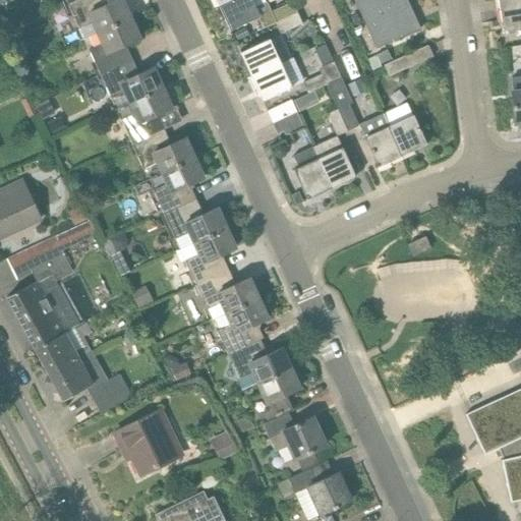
[(97,34),(129,18),(120,0),(116,0),(106,5),(103,0),(76,0),(67,5),(78,30),(92,23),(97,34)]
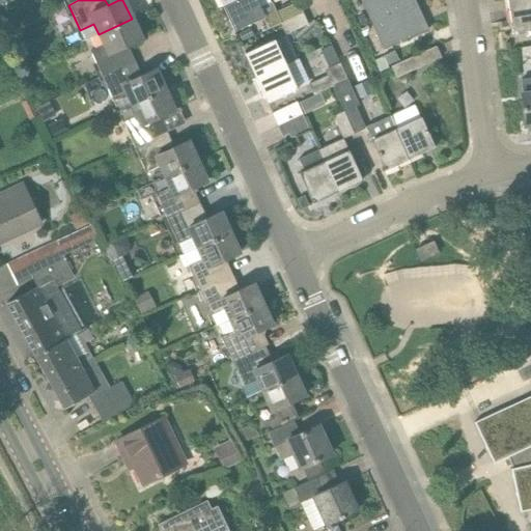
[(272,2),(259,8),(255,0),(236,0),(223,7),(233,32),(262,19),(268,29),(303,14),(298,2),(276,12),(272,2)]
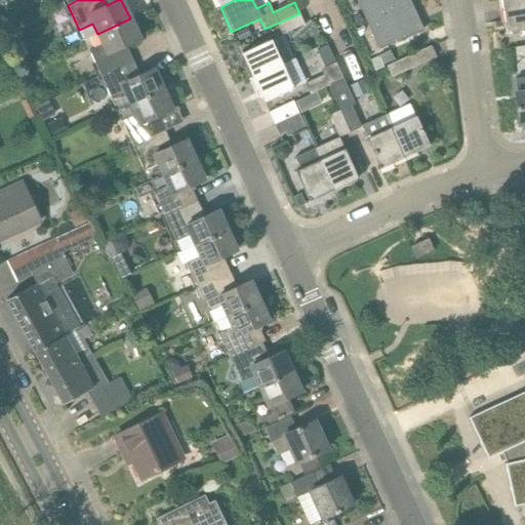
[(356,0),(366,22),(410,1),(409,0),(356,0)]
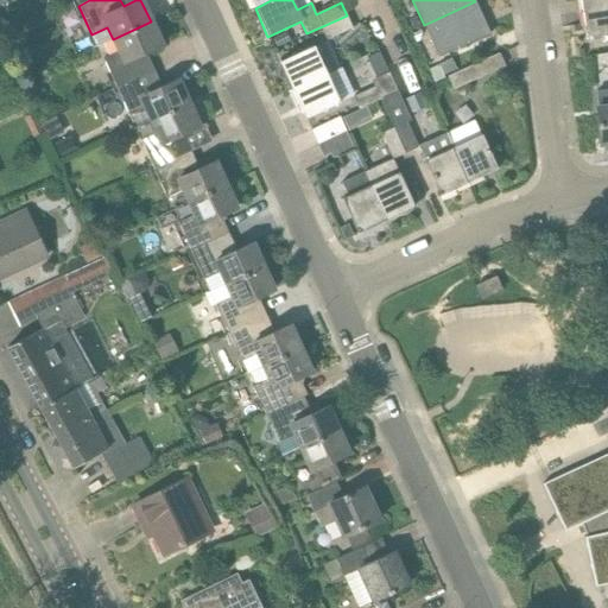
[(607,0),(580,0),(582,12),(607,7),(607,0)]
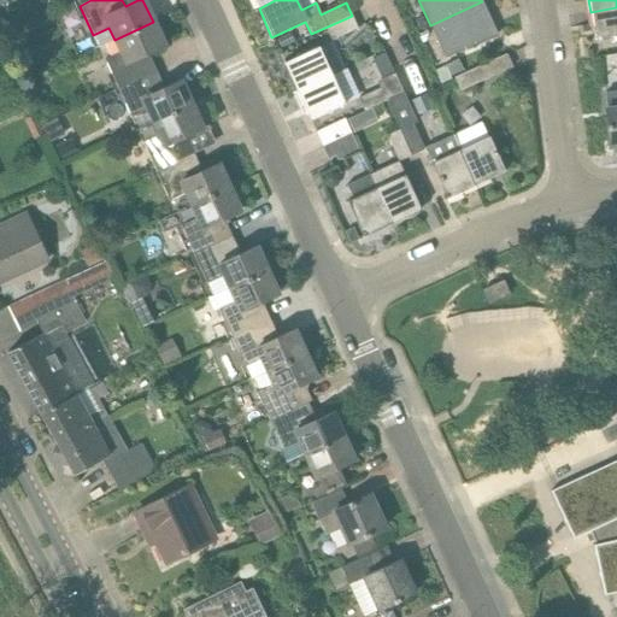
[(430,25),(446,58),(498,35),(482,1),(430,25)]
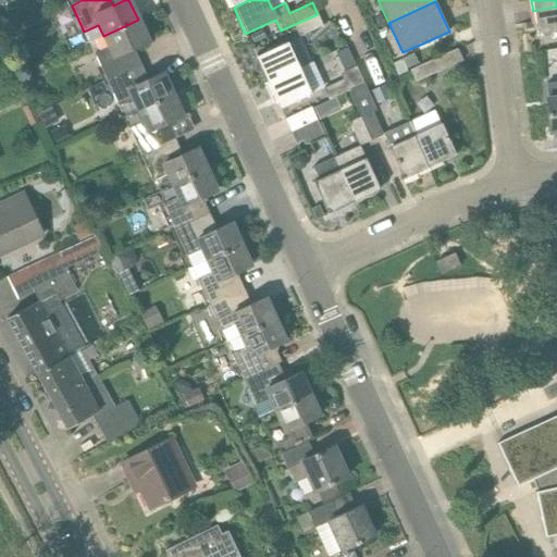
[(556,36),(556,7),(533,11),(537,39),(556,36)]
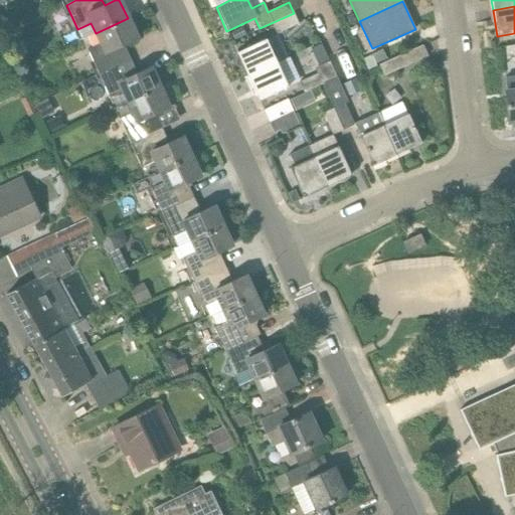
[(294,13),(260,28),(260,29),(272,23),(277,34),(299,24),(294,13)]
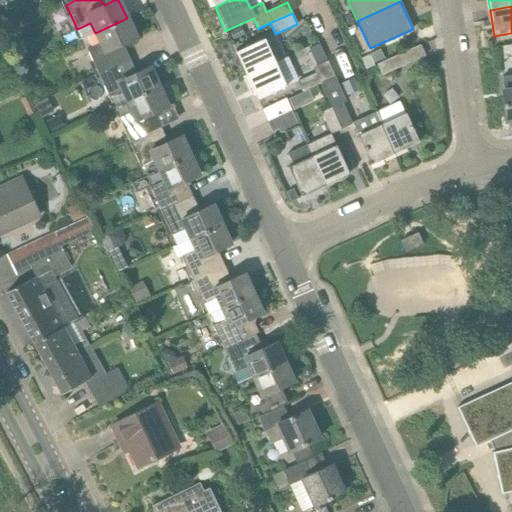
[(345,17),(349,25),(354,23),(351,15),(345,17)]
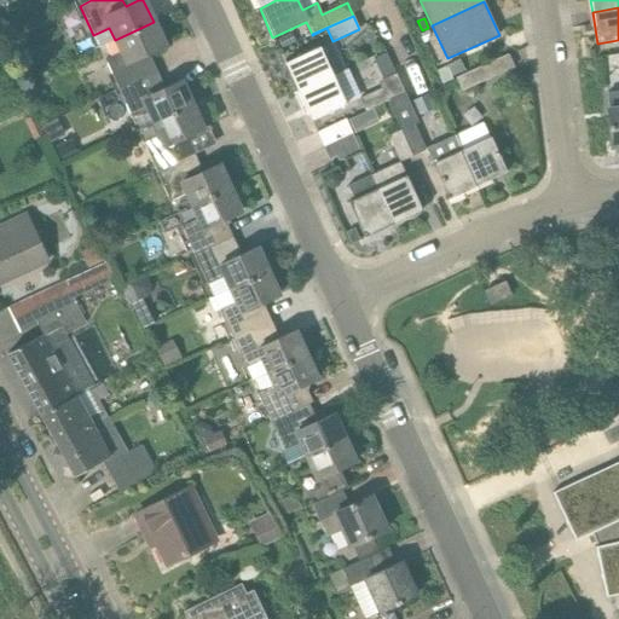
[(119,90),(156,71),(148,55),(165,46),(154,22),(115,40),(121,52),(104,59),(119,90)]
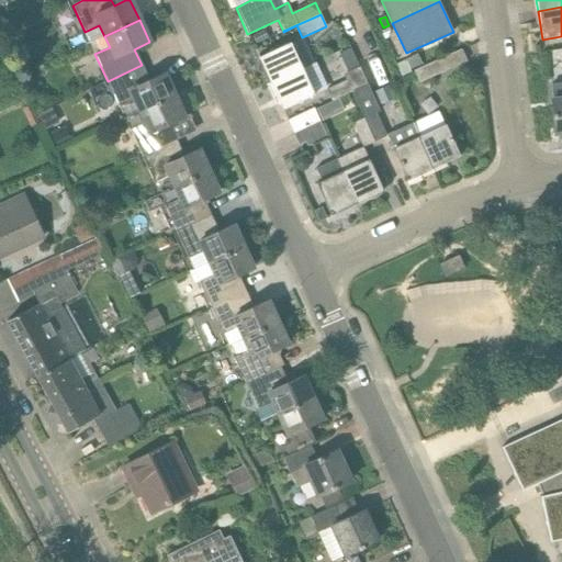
[(388,38),(390,32),(389,29),(381,33),(384,41),(388,38)]
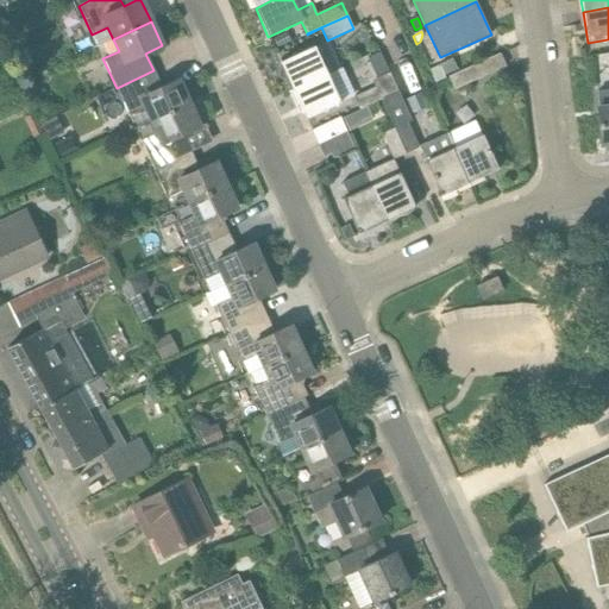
[(274,39),(277,48),(290,42),(287,33),(274,39)]
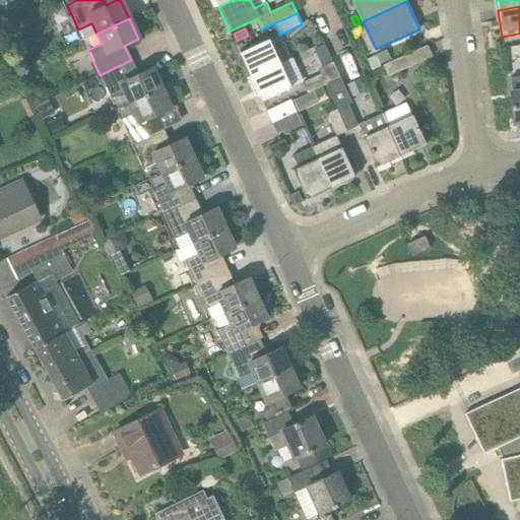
[(250,77),(279,64),(268,40),(239,53),(250,77)]
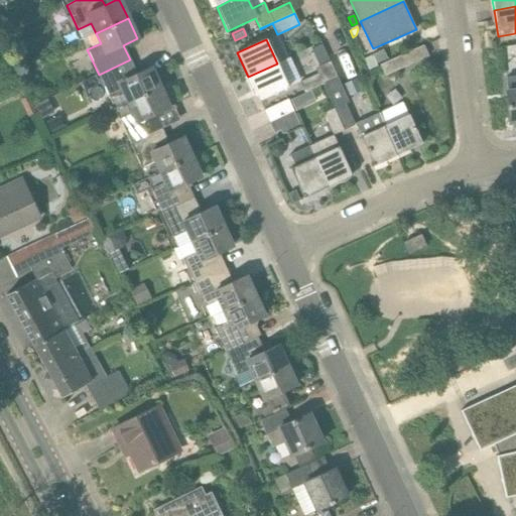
[(310,48),(319,67),(331,61),(321,43),(310,48)]
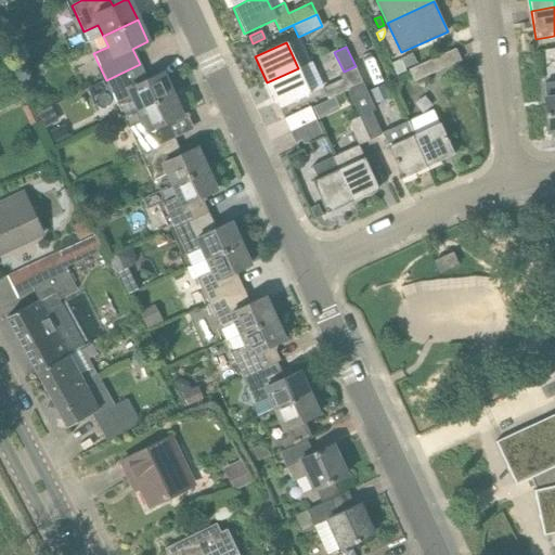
[(413,81),(440,69),(461,61),(455,49),(409,69),(413,81)]
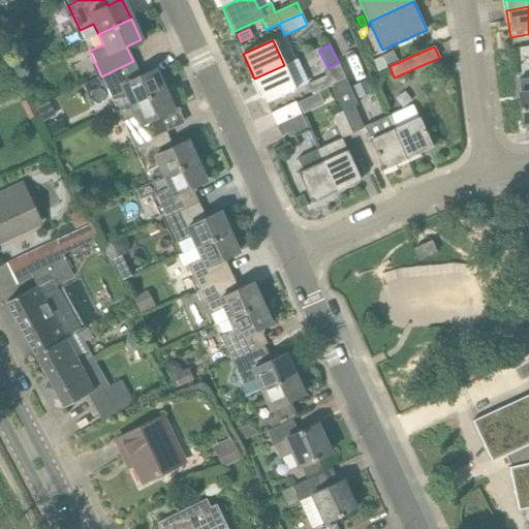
[(385,66),(397,61),(393,51),(381,56),(381,57),(373,61),(377,70),(378,72),(386,68),(385,66)]
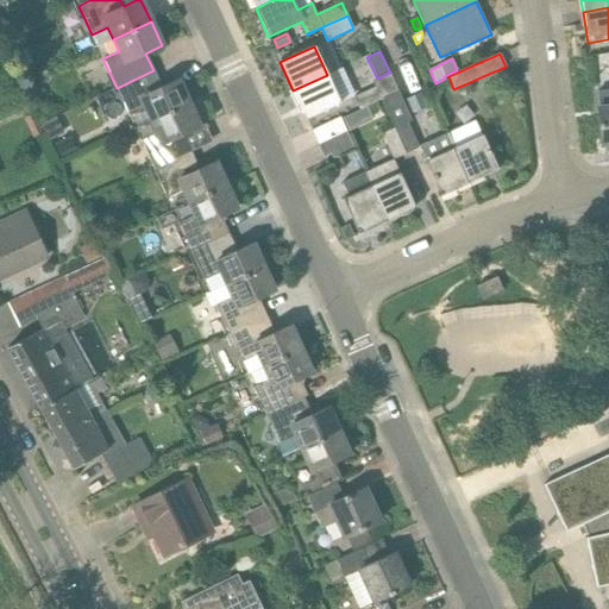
[(151,120),(188,104),(177,80),(161,88),(154,70),(117,88),(130,117),(145,110),(151,120)]
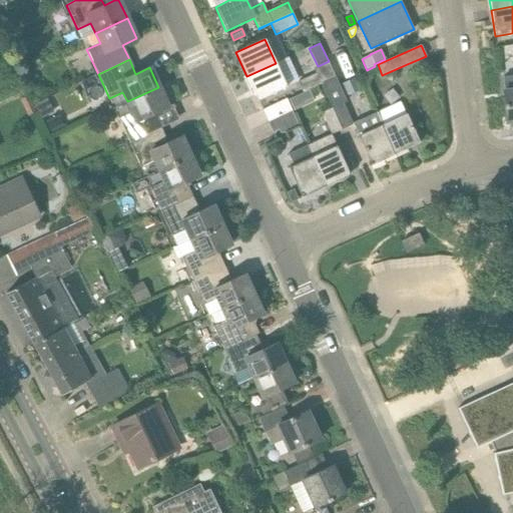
[(322,84),(336,78),(329,61),(318,66),(314,68),(316,73),(298,82),(303,93),(322,84)]
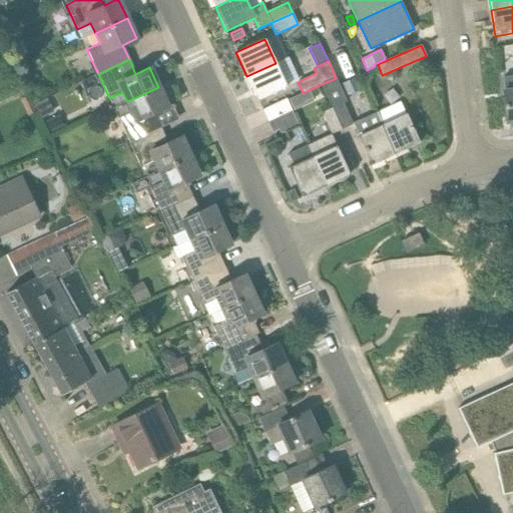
[(258,100),(287,87),(276,63),(246,76),(258,100)]
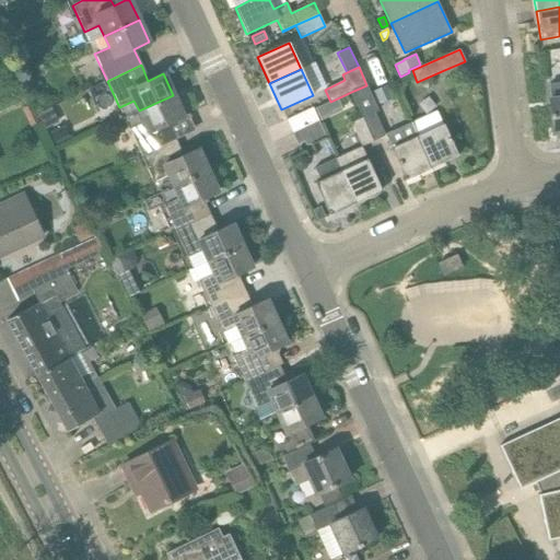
[(24,94),(19,81),(10,85),(15,98),(24,94)]
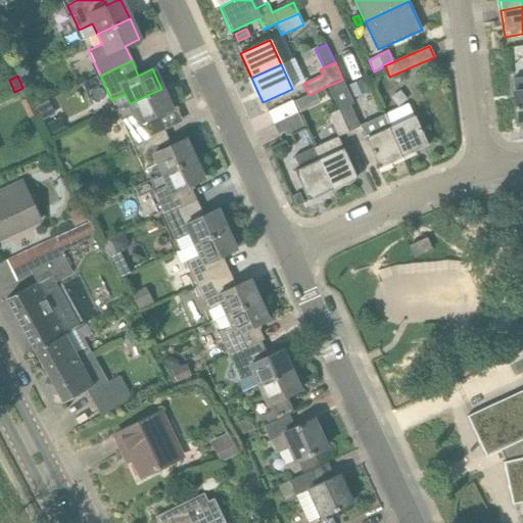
[(333,97),(347,90),(342,80),(328,86),(333,97)]
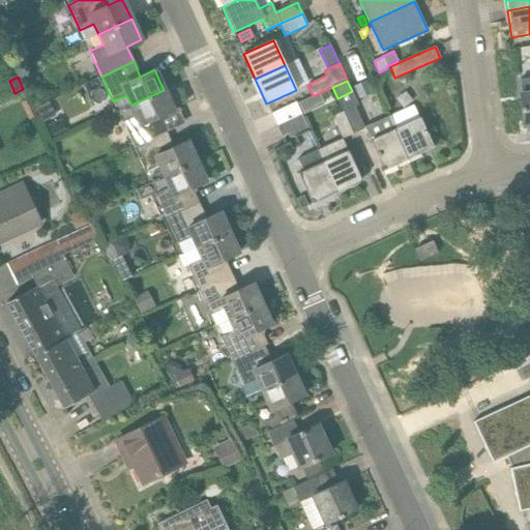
[(371,94),(365,82),(354,86),(360,98),(371,94)]
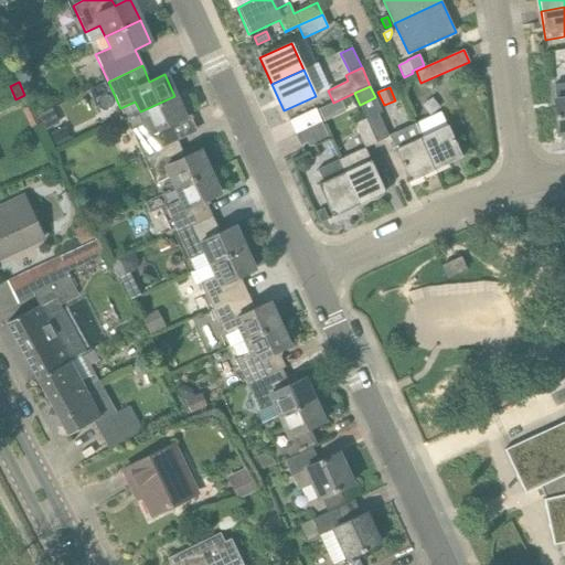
[(142,157),(177,141),(170,125),(184,118),(174,96),(140,112),(145,124),(130,130),(142,157)]
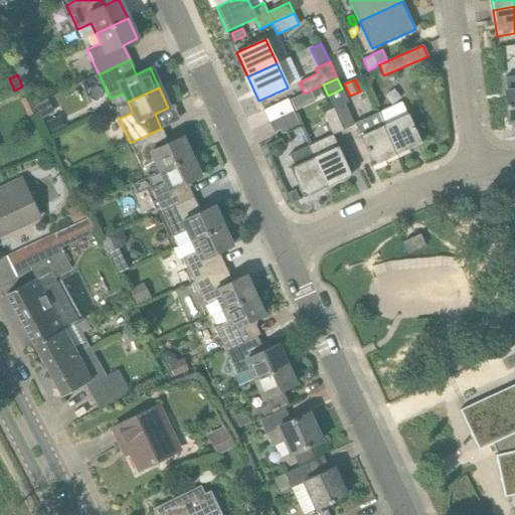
[(354,125),(354,124),(344,104),(348,102),(342,89),(328,96),(333,108),(343,130),(354,125)]
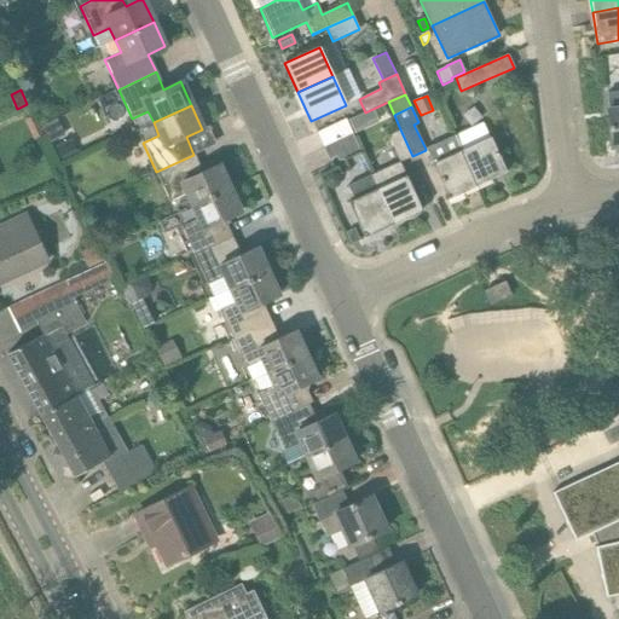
[(611,148),(618,146),(618,108),(607,109),(611,148)]
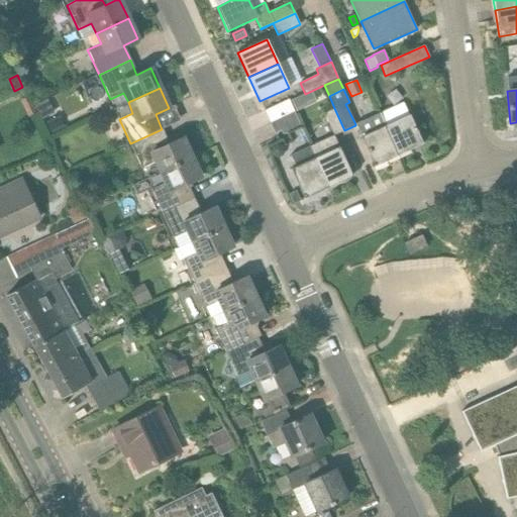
[(35,114),(27,97),(20,100),(29,117),(35,114)]
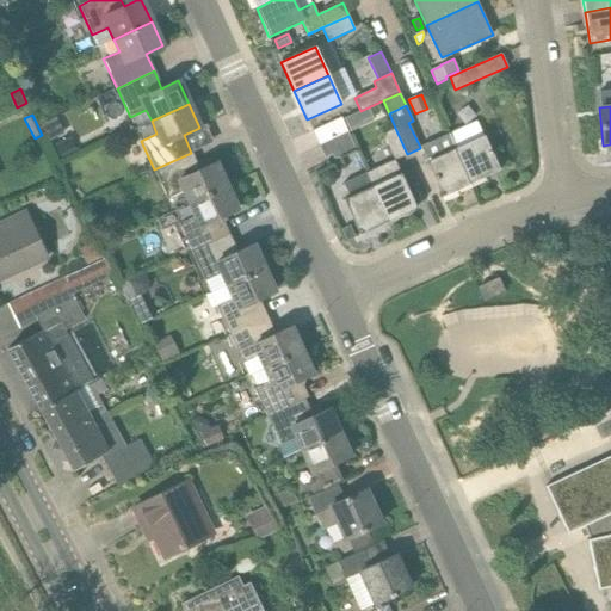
[(344,119),(350,133),(362,128),(356,115),(344,119)]
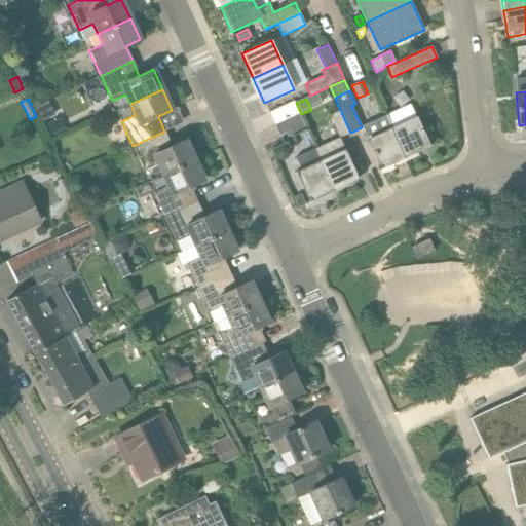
[(274,125),(299,114),(294,102),(269,113),(274,125)]
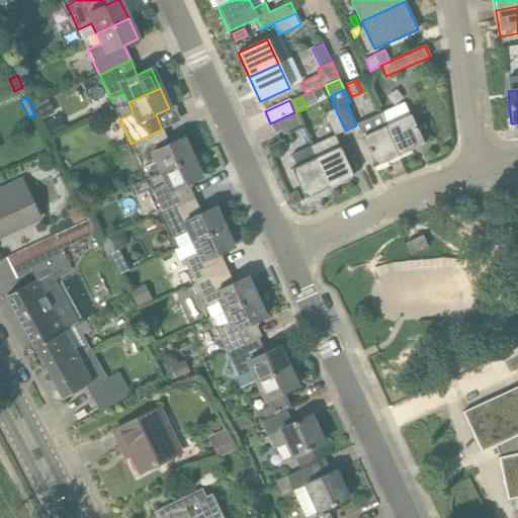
[(423,145),(410,115),(404,102),(380,113),(400,155),(423,145)]
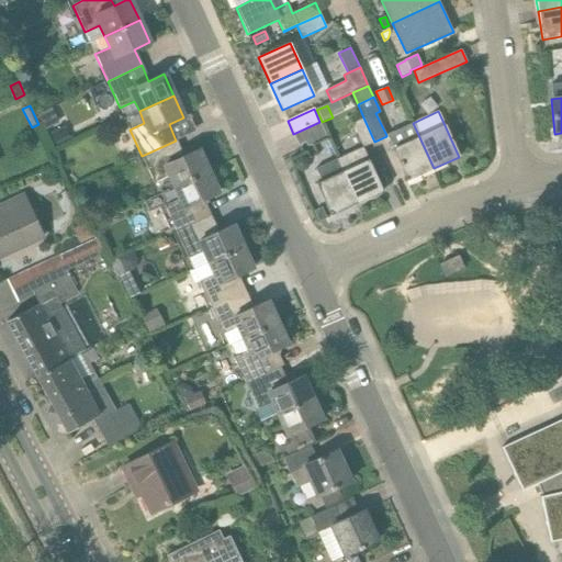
[(362,147),(374,142),(363,117),(351,123),(362,147)]
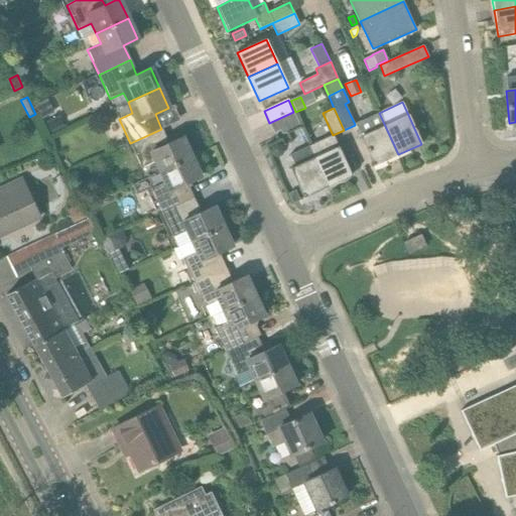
[(274,134),(280,131),(298,123),(293,112),(269,123),(274,134)]
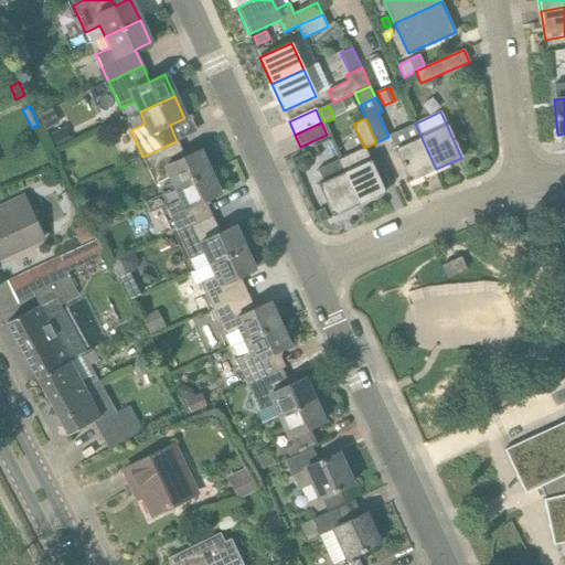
[(409,181),(436,169),(415,124),(388,136),(388,137),(409,181)]
